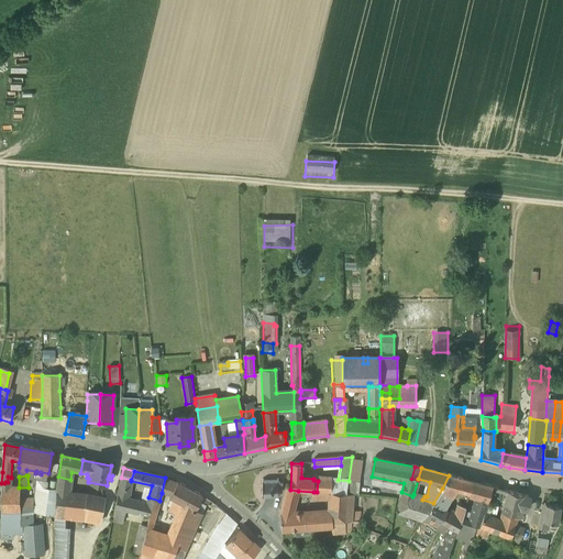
[(449,475),(442,489),(443,490),(435,501),(445,507),(455,490),(457,491),(459,490),(470,493),(473,481),(449,475)]
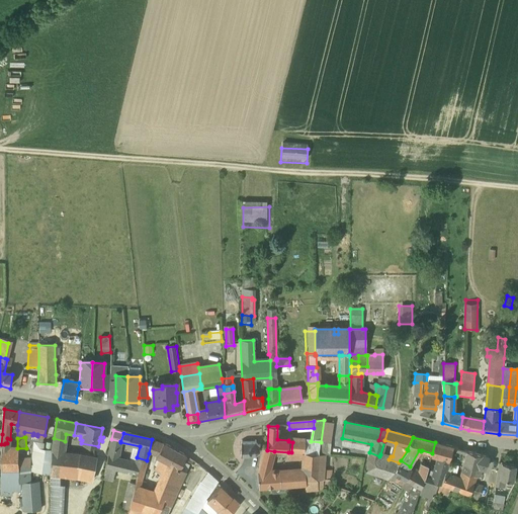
[(65,441),(54,438),(53,445),(52,451),(52,453),(63,453),(65,441)]
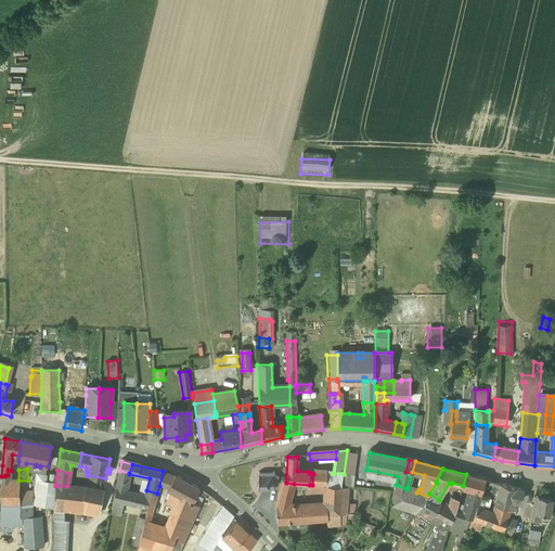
[(129,473),(119,471),(116,489),(126,491),(129,474),(129,473)]
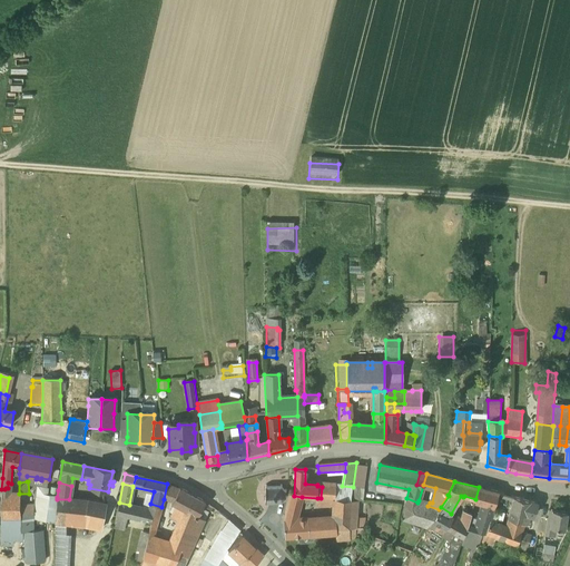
[(179,489),(167,484),(164,499),(185,510),(197,517),(205,503),(179,488),(179,489)]
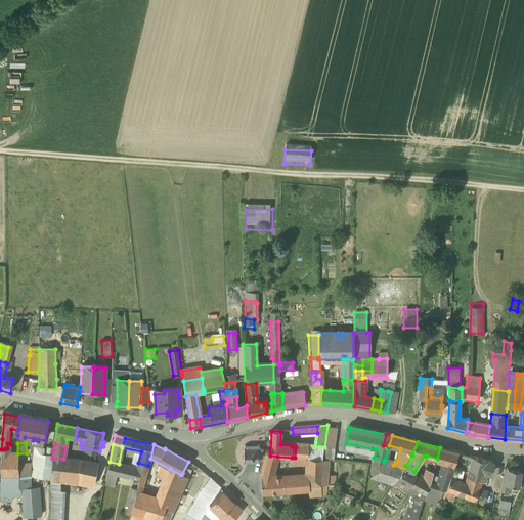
[(314,446),(296,445),(296,447),(295,458),(322,460),(324,447),(314,446)]
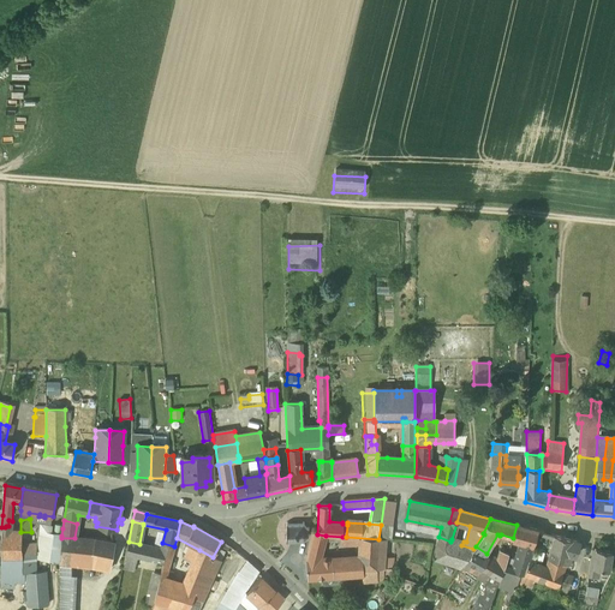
[(302,526),(287,526),(287,524),(286,524),(286,544),(288,544),(288,542),(303,542),(303,543),(305,543),(304,540),(306,538),(309,539),(309,537),(308,536),(308,531),(309,531),(309,528),(306,530),(304,527),(304,524),(303,524),(302,526)]
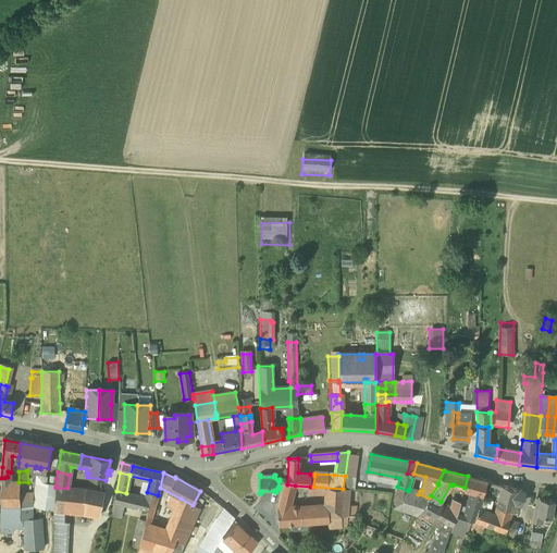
[(47,478),(35,476),(32,503),(33,508),(45,507),(45,510),(53,512),(56,488),(56,486),(47,484),(47,478)]
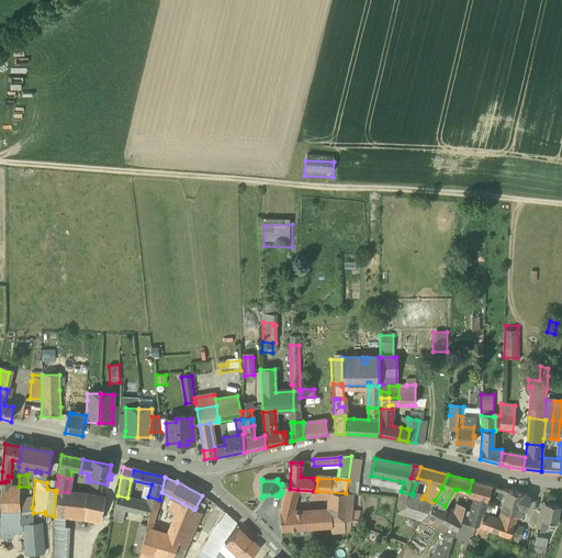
[(491,486),(472,480),(469,492),(468,494),(475,497),(468,520),(471,521),(471,523),(475,524),(475,525),(479,526),(485,504),(491,486)]
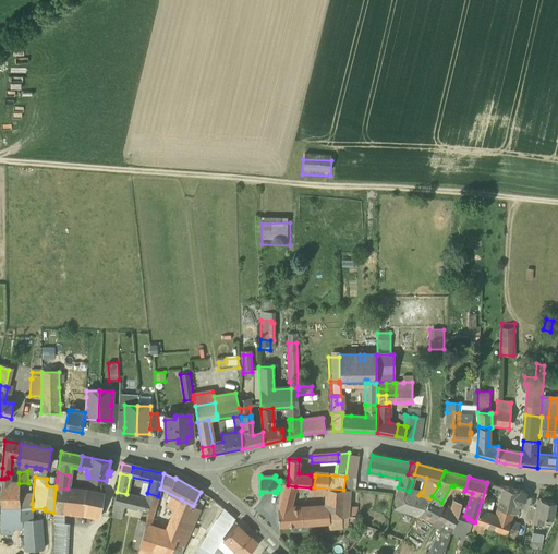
[(11,483),(1,483),(0,536),(12,536),(11,509),(11,483)]
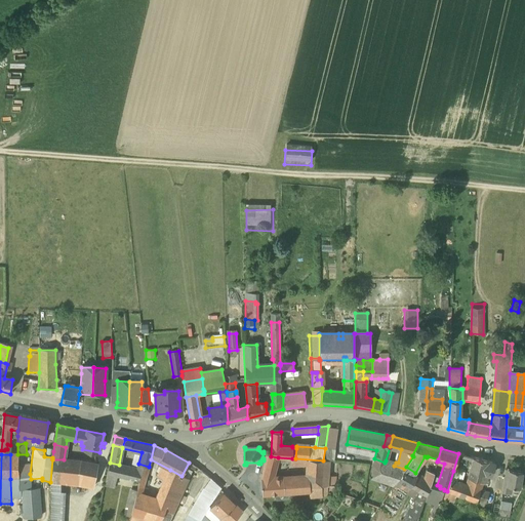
[(17,454),(10,454),(10,479),(18,479),(18,475),(17,454)]
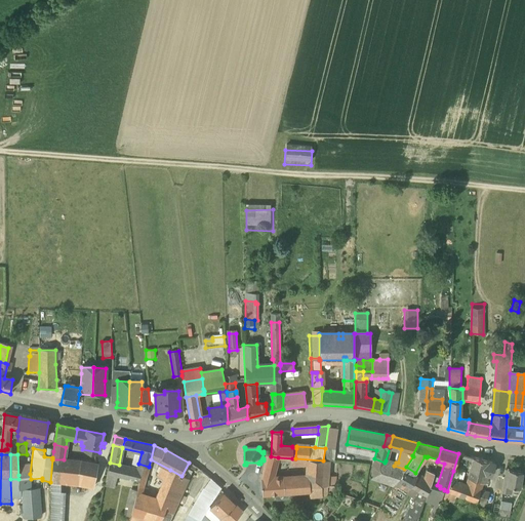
[(271,456),(268,456),(265,468),(275,469),(277,463),(278,457),(271,456)]
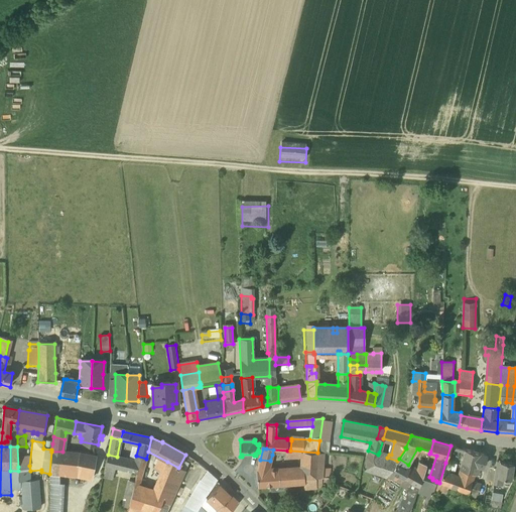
[(480,454),(465,450),(461,462),(463,463),(461,471),(474,475),(480,454)]
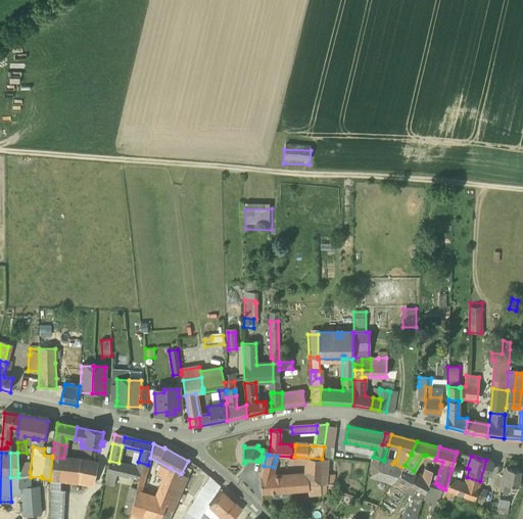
[(294,457),(291,457),(290,461),(290,464),(306,466),(306,467),(327,469),(328,459),(322,459),(294,457)]
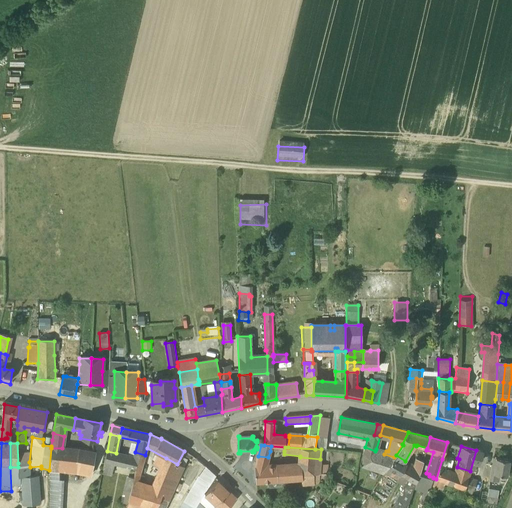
[(375,451),(365,447),(363,454),(363,466),(372,470),(384,474),(394,457),(384,454),(386,451),(376,449),(375,451)]
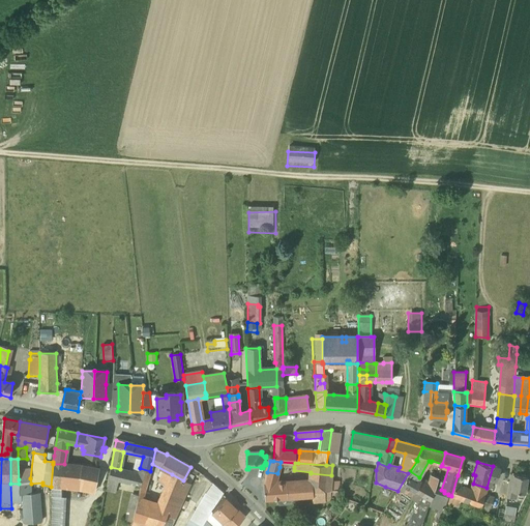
[(64,464),(53,464),(51,487),(62,488),(69,488),(71,465),(64,464)]
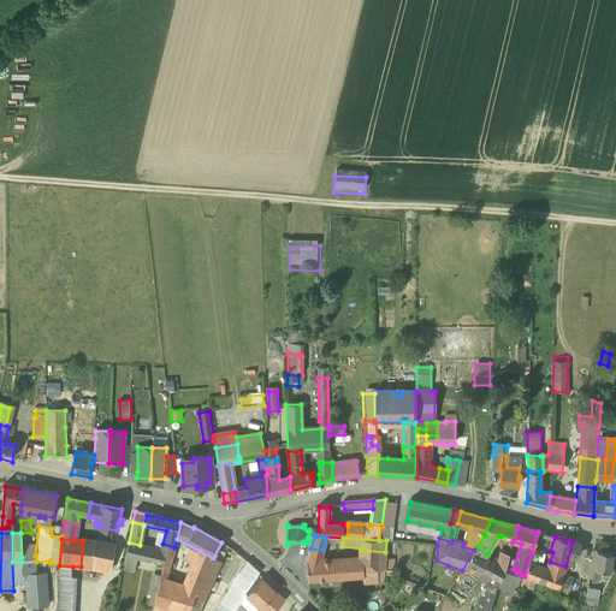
[(94,546),(87,546),(87,541),(83,540),(81,567),(110,573),(114,546),(94,541),(94,546)]
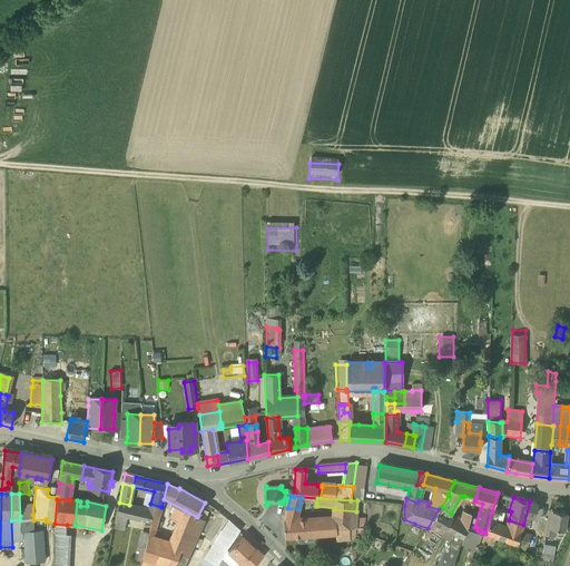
[(530,501),(523,525),(527,526),(530,517),(532,518),(537,504),(530,501)]
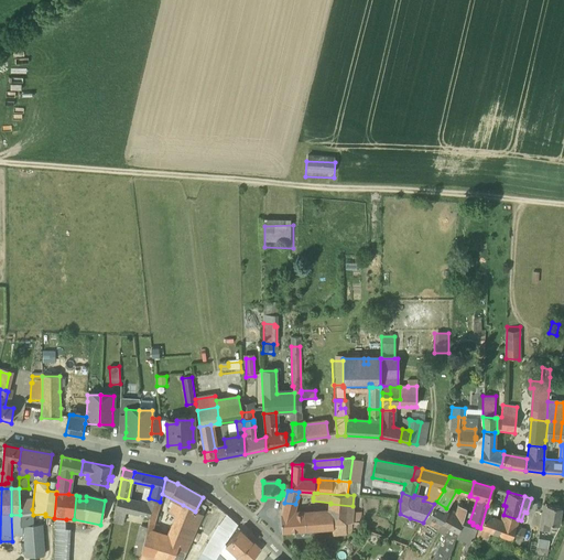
[(148,505),(128,501),(128,499),(118,497),(115,509),(126,512),(144,516),(148,505)]
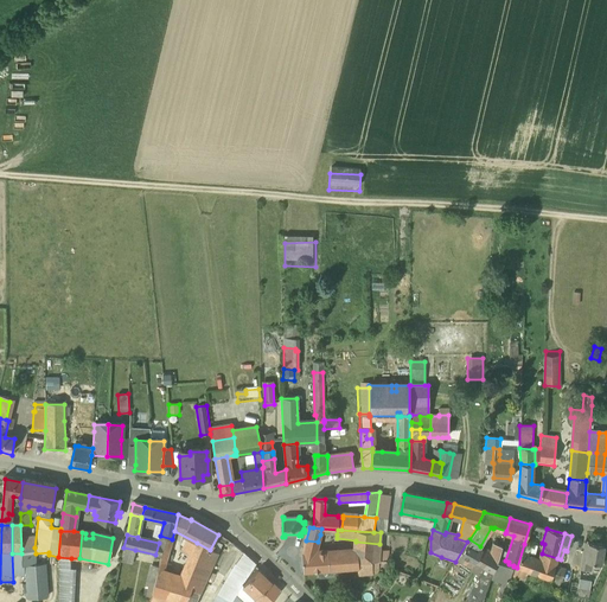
[(172,539),(160,536),(159,543),(155,555),(161,556),(158,570),(164,571),(172,539)]
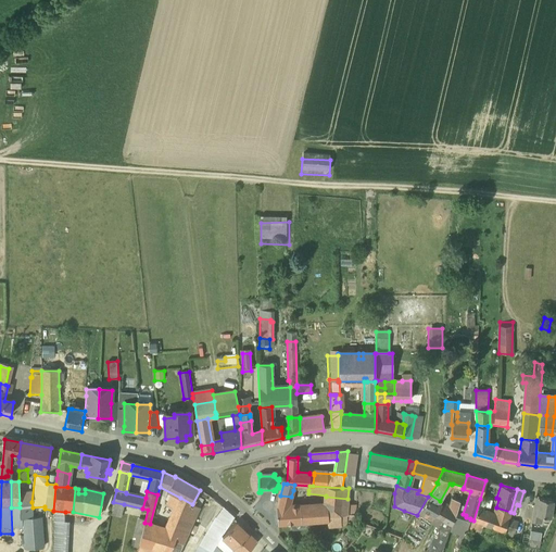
[(440,501),(430,494),(427,500),(437,505),(439,503),(440,501)]
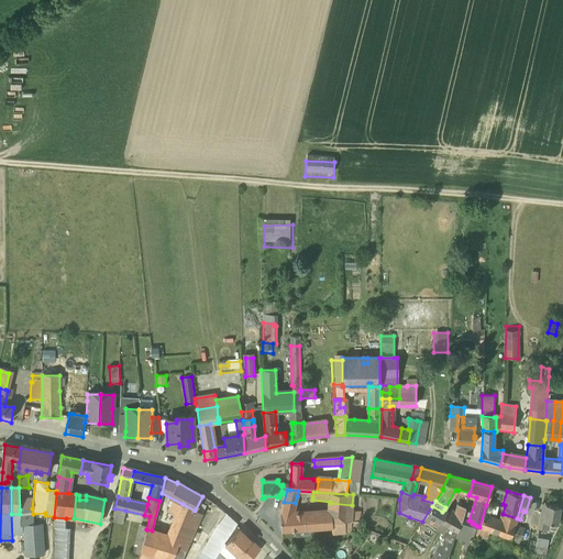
[(295,503),(284,502),(280,515),(293,514),(295,503)]
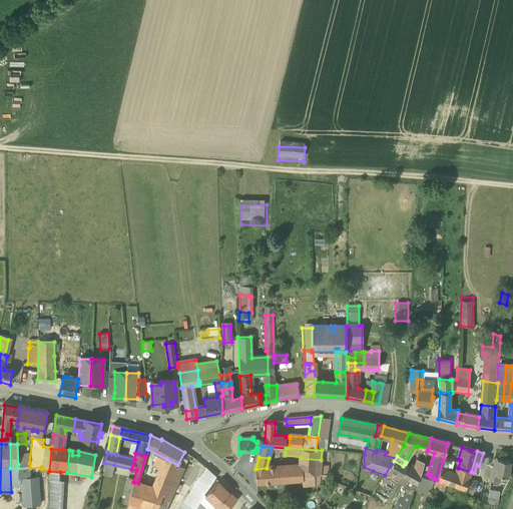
[(321,460),(301,458),(301,465),(302,465),(303,476),(313,475),(320,475),(321,466),(321,460)]
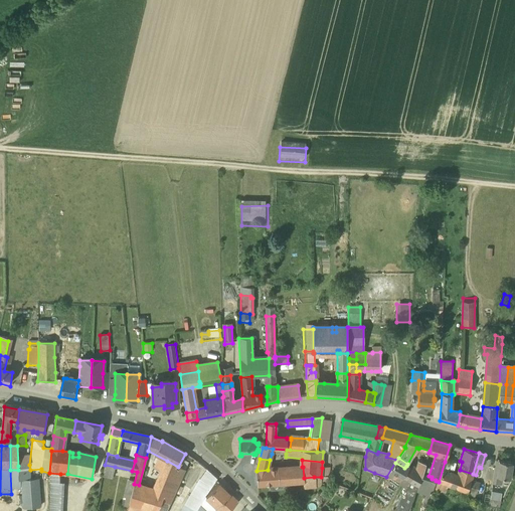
[(178,467),(167,461),(164,468),(182,477),(185,470),(181,468),(178,467)]
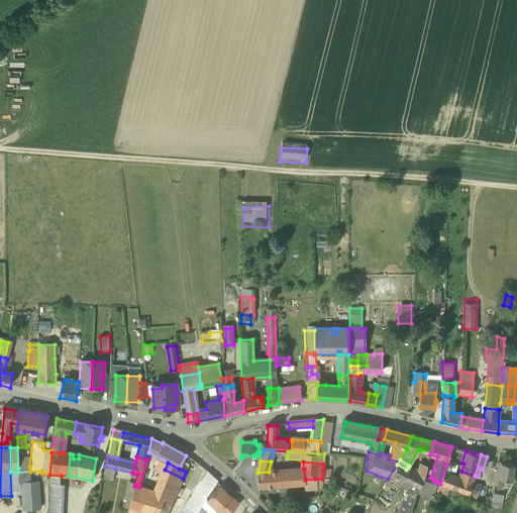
[(514,466),(501,463),(499,471),(497,471),(496,478),(504,479),(512,480),(514,466)]
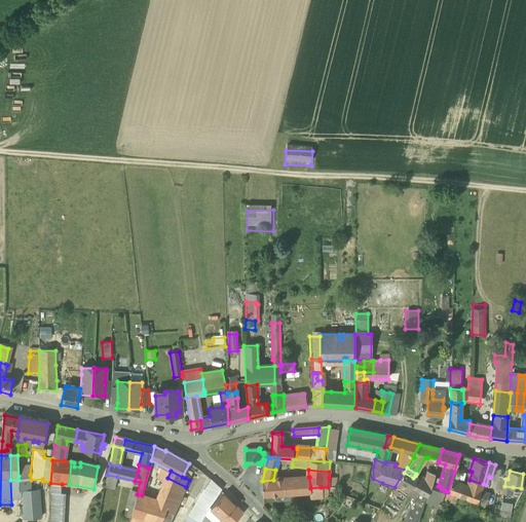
[(454,472),(448,492),(453,494),(456,495),(460,484),(457,483),(455,482),(456,480),(458,473),(454,472)]
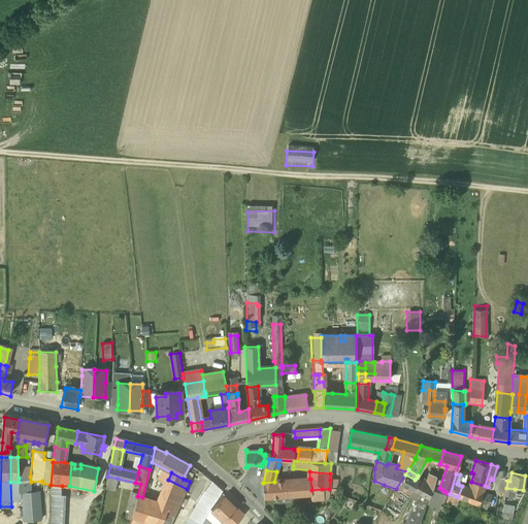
[(415,480),(405,475),(397,488),(409,496),(416,499),(419,494),(425,485),(426,483),(417,478),(415,480)]
